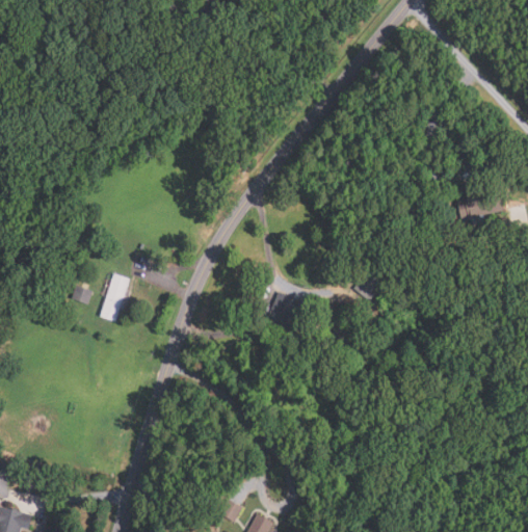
[(462,218),(457,198),(474,195),(473,191),(491,188),(492,193),(500,191),(504,211),(462,218)]
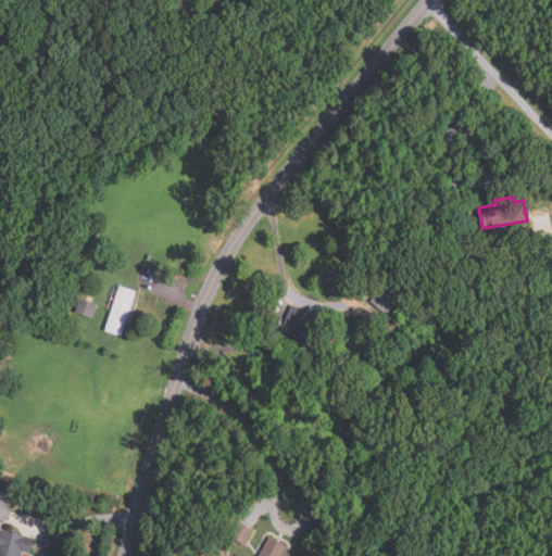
[(384,314),(368,301),(377,290),(375,289),(378,285),(380,286),(384,281),(400,294),(384,314)]
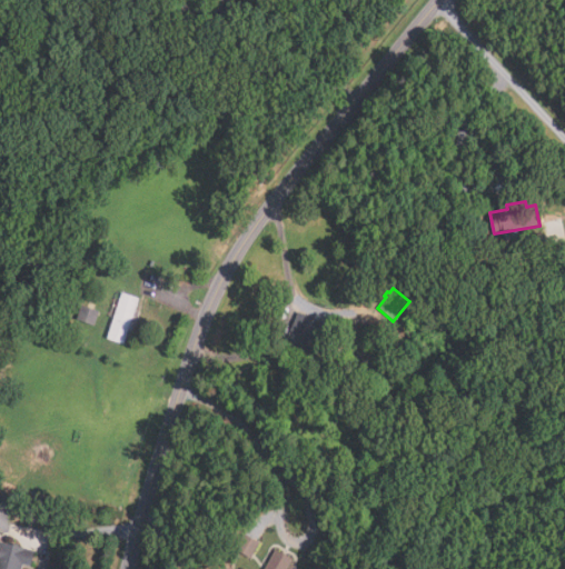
[(121,343),(106,338),(120,293),(136,299),(132,310),(138,312),(131,332),(126,330),(121,343)]
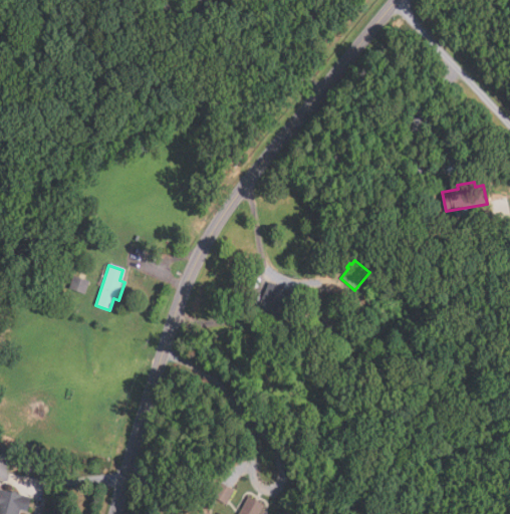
[(476,280),(474,270),(488,267),(490,276),(476,280)]
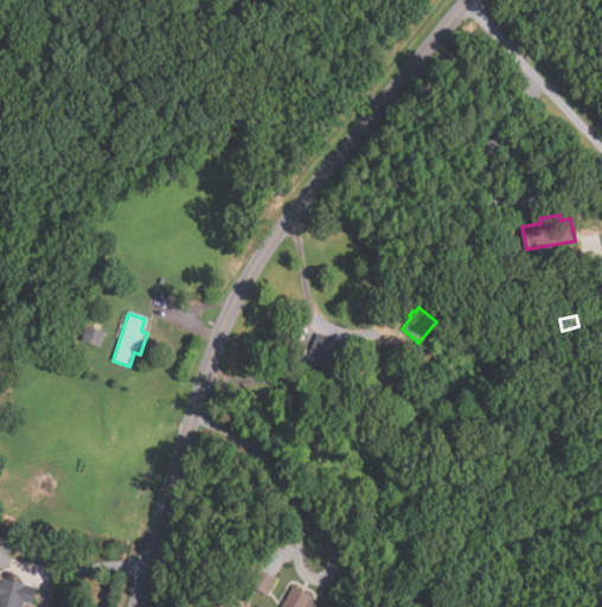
[(102,331),(97,346),(79,340),(84,325),(102,331)]
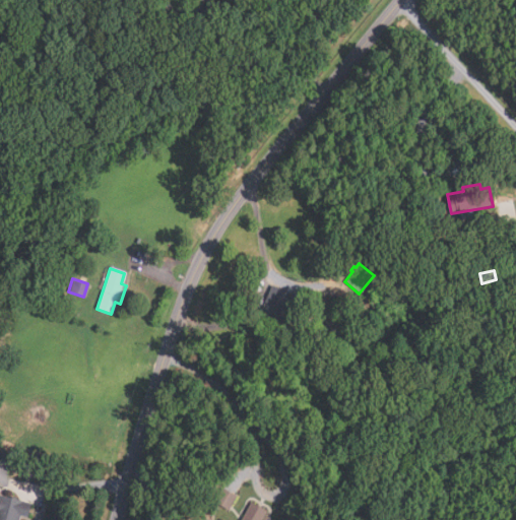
[(279,327),(263,320),(267,313),(260,310),(271,285),(294,296),(287,307),(294,310),(286,325),(280,323),(279,327)]
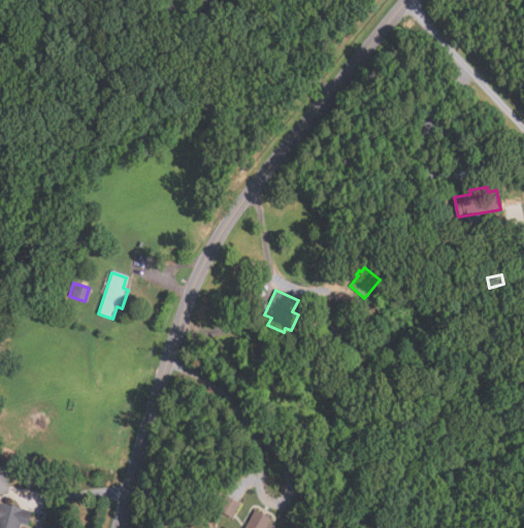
[(229,519),(216,510),(224,496),(237,504),(229,519)]
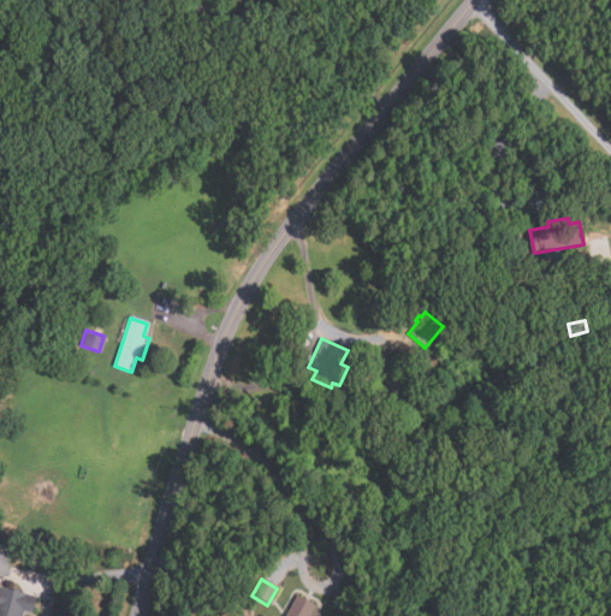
[(0,587),(35,597),(31,614),(22,611),(21,615),(0,615),(0,587)]
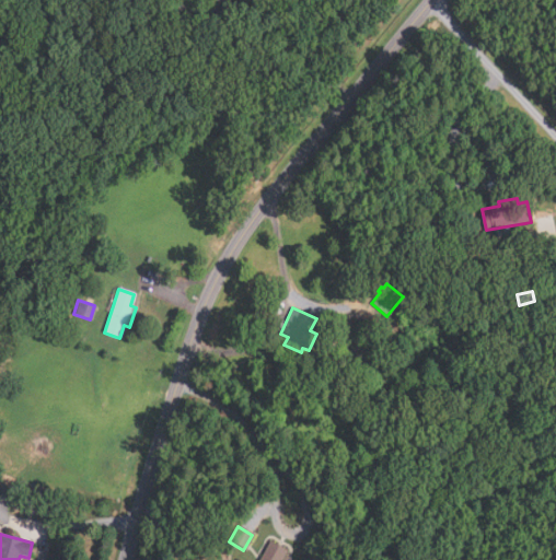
[(281,559),(259,559),(270,541),(287,551),(281,559)]
